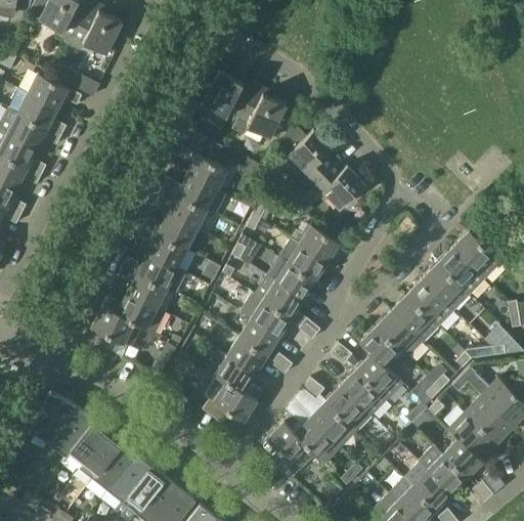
[(0,0),(0,13),(14,15),(16,0),(0,0)]
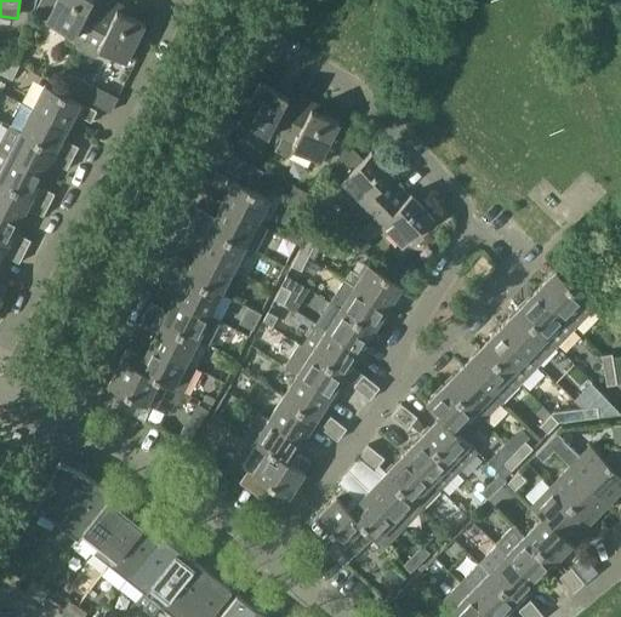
[(41,0),(33,18),(46,24),(72,38),(67,46),(81,53),(108,3),(103,0),(41,0)]
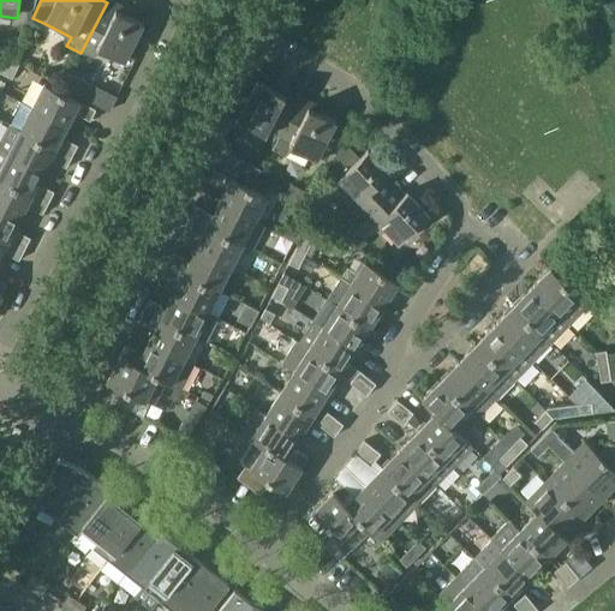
[(120,9),(107,3),(81,53),(95,60),(99,52),(124,65),(143,28),(118,15),(120,9)]
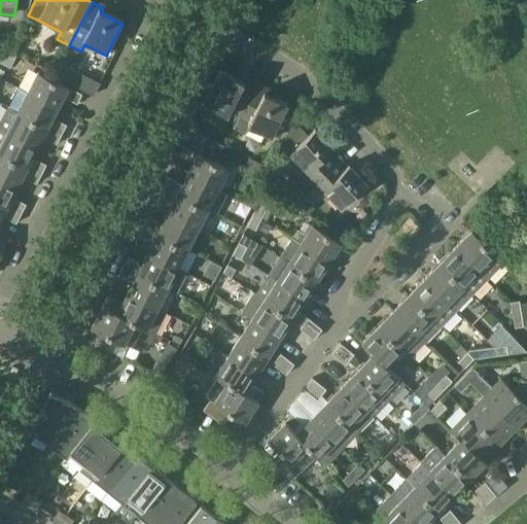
[(230,116),(238,120),(240,116),(255,85),(244,79),(242,84),(220,73),(204,105),(227,117),(229,115),(230,116)]
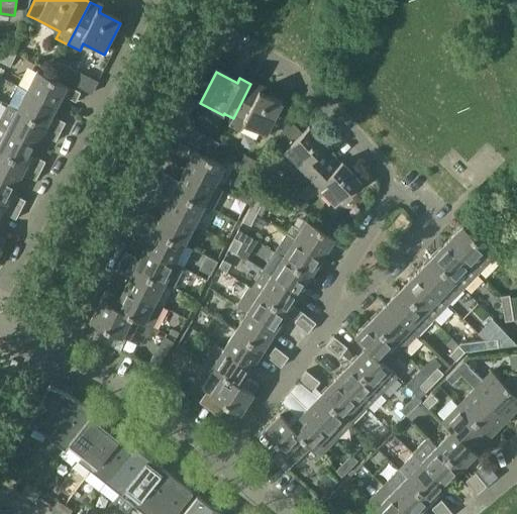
[(37,73),(27,94),(57,108),(67,88),(37,73)]
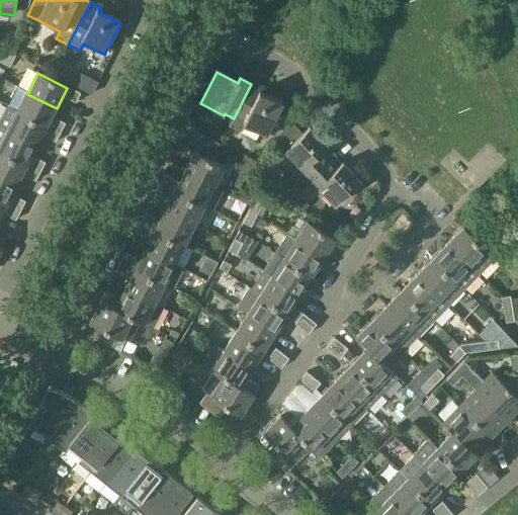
[(263,90),(251,84),(236,114),(234,118),(229,127),(241,134),(245,125),(267,138),(269,134),(275,137),(288,112),(281,109),(283,106),(261,94),(263,90)]
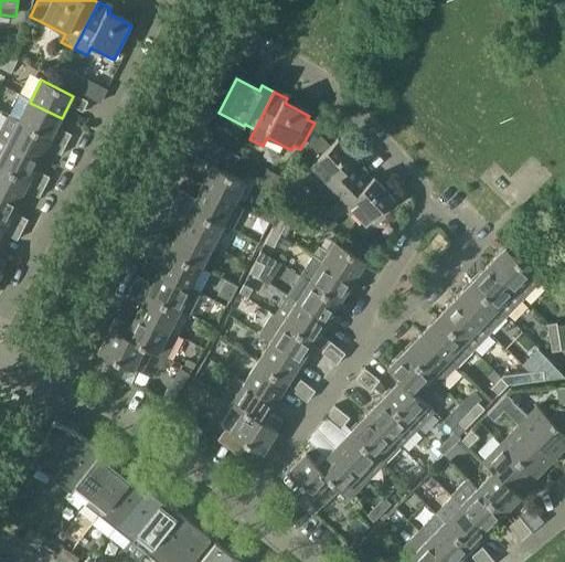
[(51,140),(62,118),(30,103),(20,97),(9,119),(19,124),(51,140)]
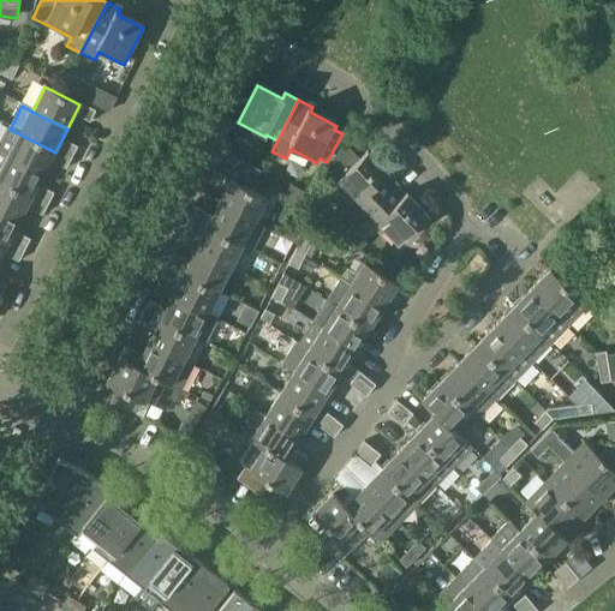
[(84,107),(79,119),(90,124),(96,113),(84,107)]
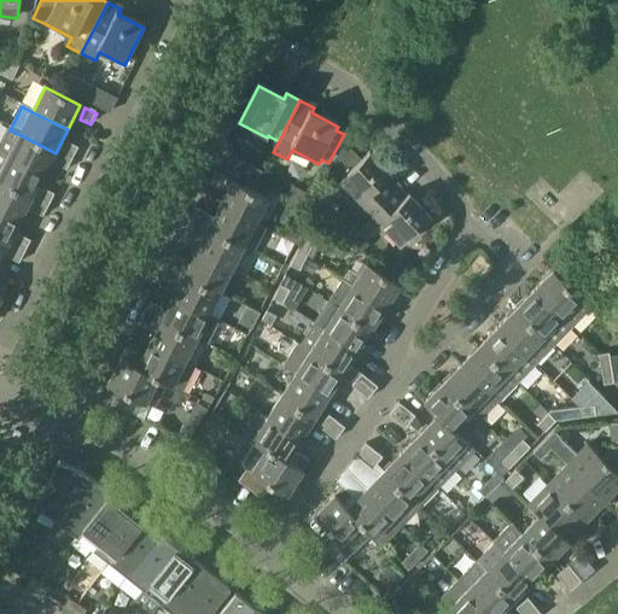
[(0,155),(9,159),(44,176),(56,153),(21,135),(10,130),(0,148),(0,155)]
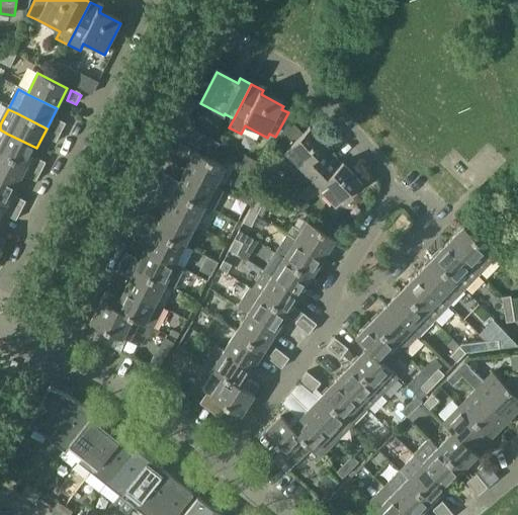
[(51,131),(61,135),(65,125),(56,120),(51,131)]
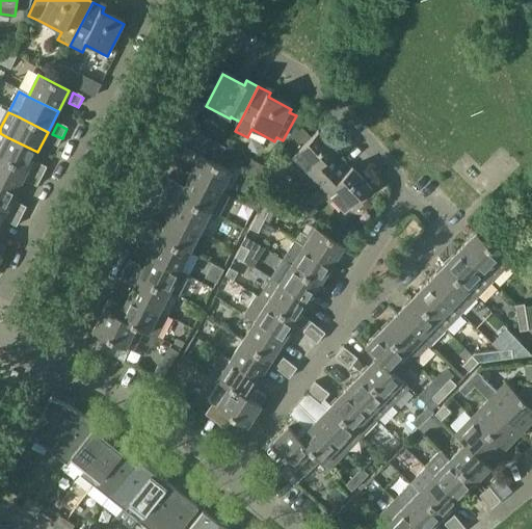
[(304,179),(314,189),(342,163),(335,155),(337,153),(319,133),(312,140),(301,129),(294,136),(289,143),(297,153),(292,158),(309,176),(304,179)]
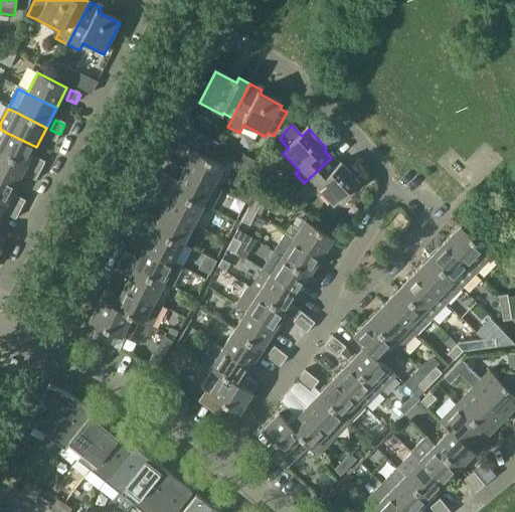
[(0,152),(27,166),(36,147),(7,133),(0,129),(0,152)]
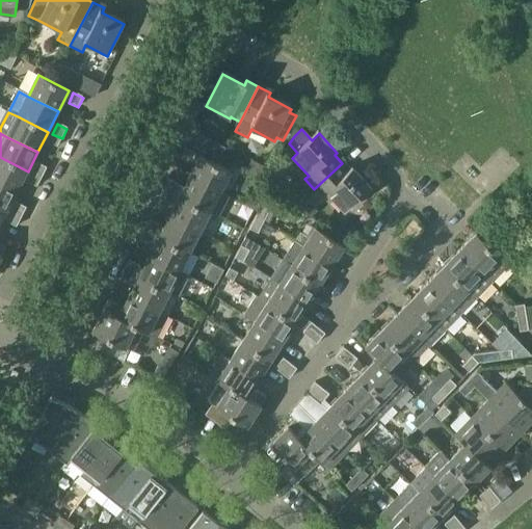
[(48,143),(57,148),(62,138),(52,134),(48,143)]
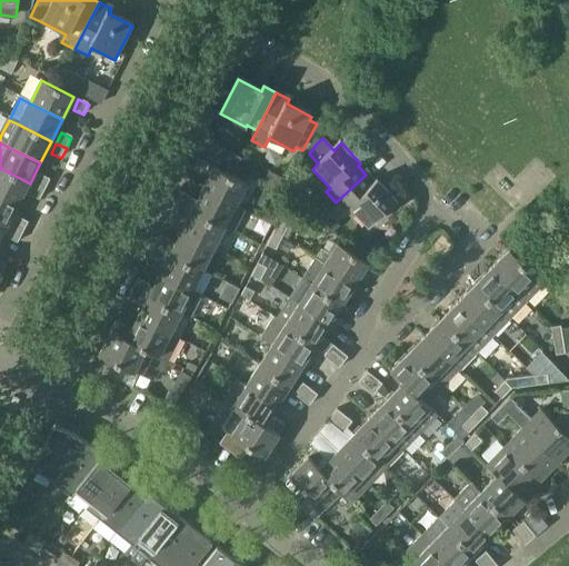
[(235,174),(241,160),(208,144),(201,157),(235,174)]
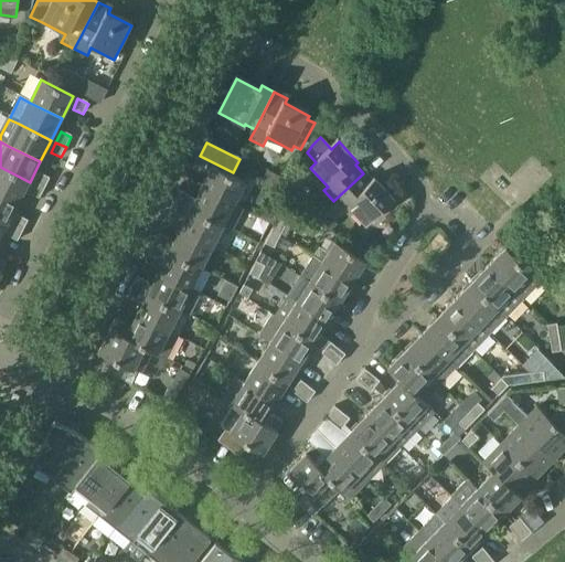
[(255,182),(262,168),(242,158),(235,172),(255,182)]
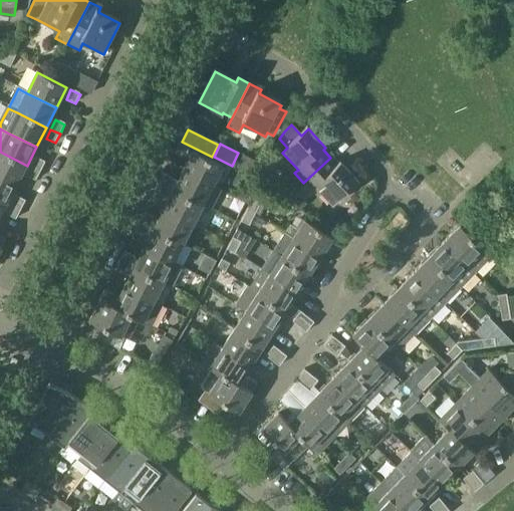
[(189,150),(180,146),(175,155),(185,160),(189,150)]
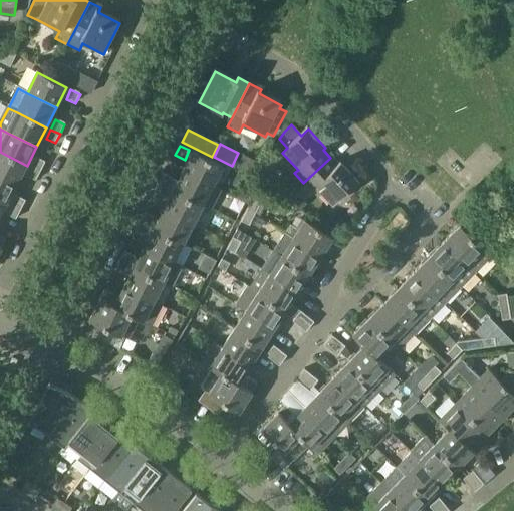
[(0,177),(17,185),(27,166),(0,152),(0,177)]
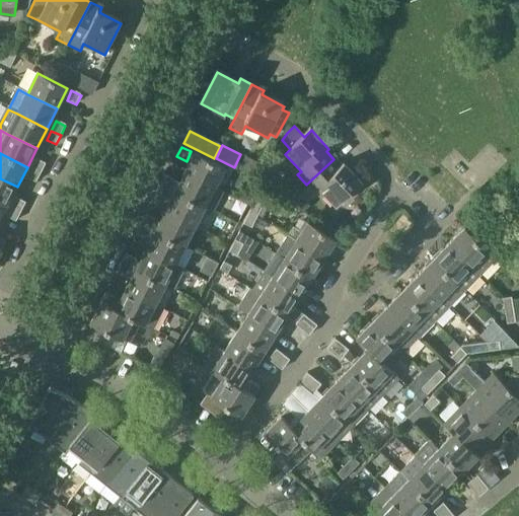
[(215,189),(225,169),(196,154),(184,174),(215,189)]
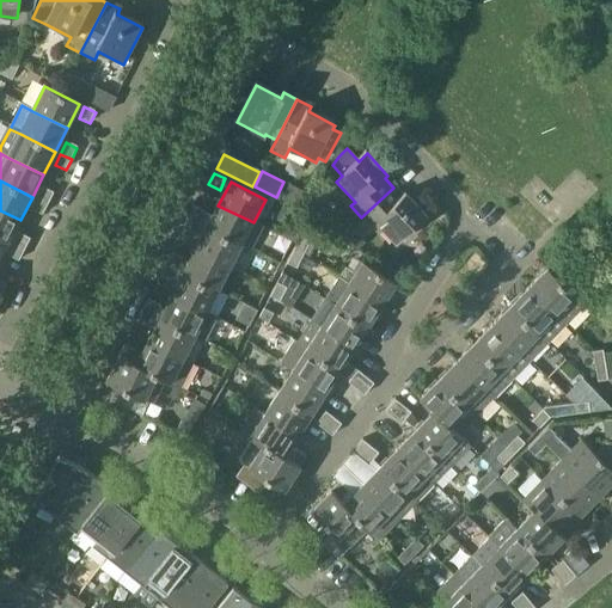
[(304,195),(291,188),(285,201),(298,207),(304,195)]
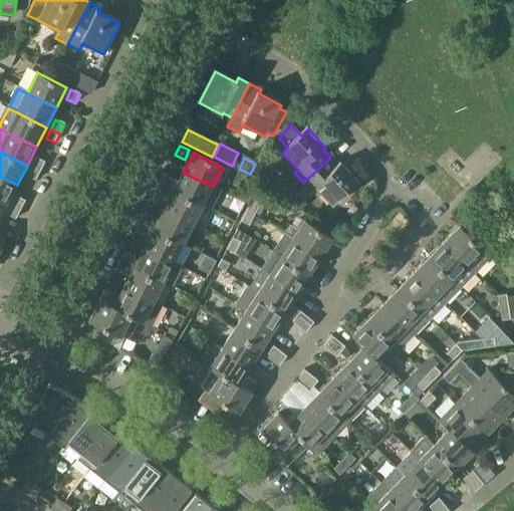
[(337,166),(330,158),(303,183),(313,193),(316,189),(332,206),(358,183),(340,163),(337,166)]
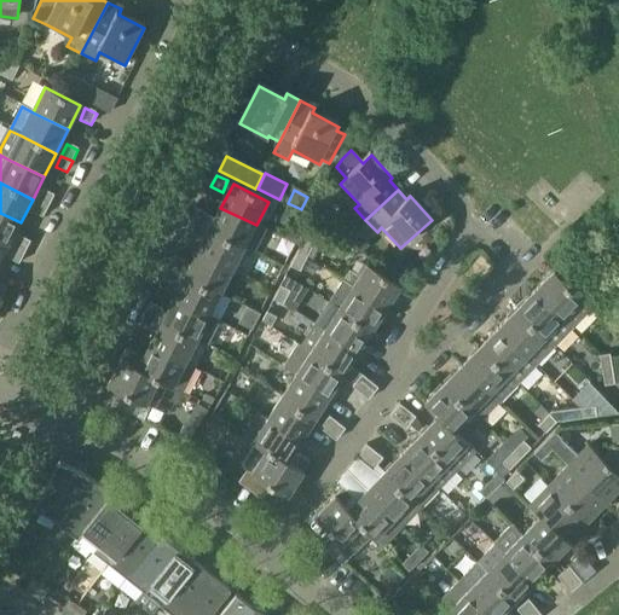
[(38,202),(48,208),(55,196),(42,191),(38,202)]
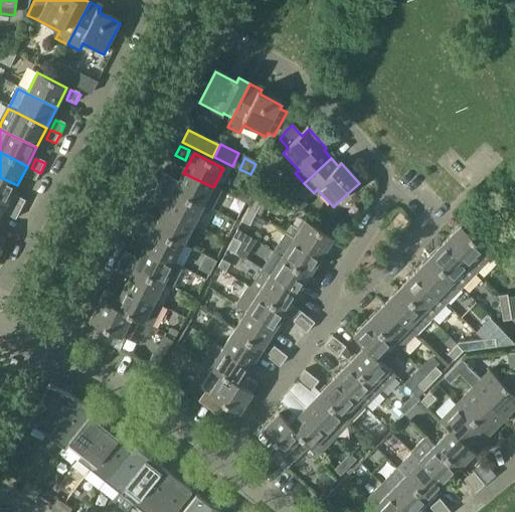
[(26,177),(36,182),(40,173),(31,168),(26,177)]
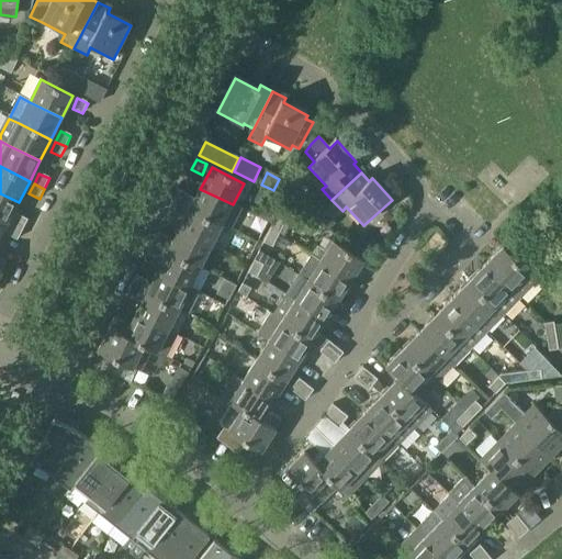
[(243,210),(233,204),(200,189),(194,199),(190,197),(184,208),(189,210),(222,226),(232,231),(243,210)]
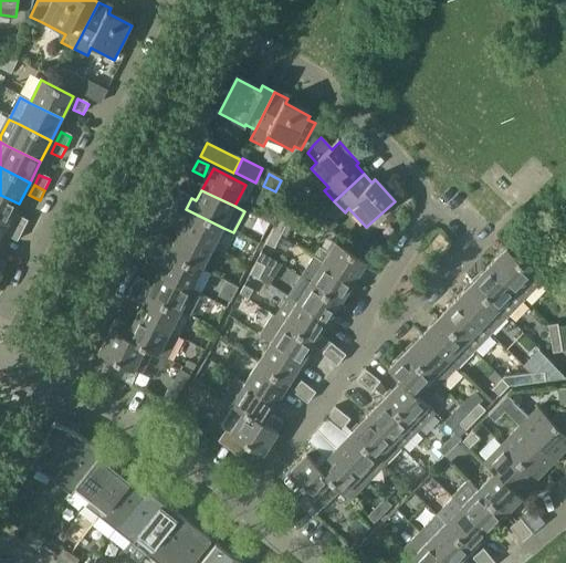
[(180,194),(176,204),(186,209),(191,198),(180,194)]
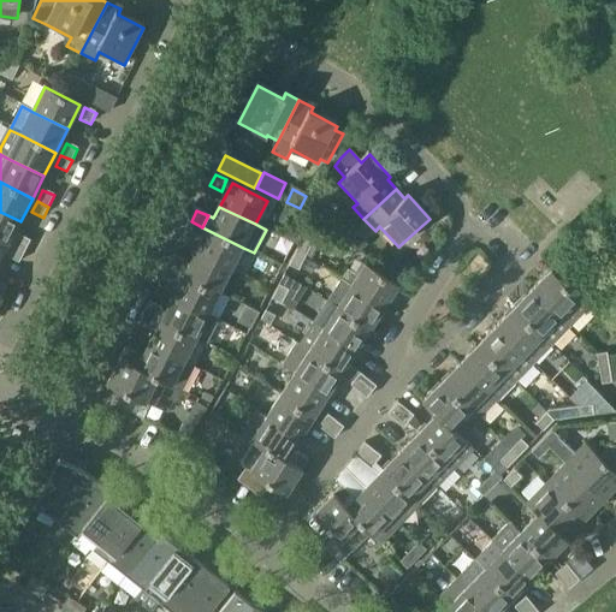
[(0,239),(9,244),(13,247),(19,236),(15,233),(21,221),(0,212),(0,239)]
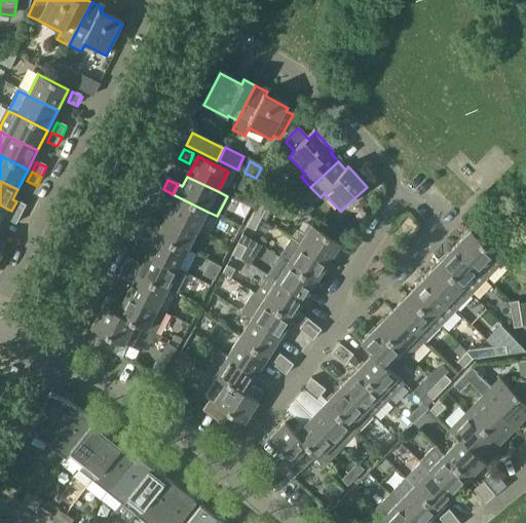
[(173,194),(163,189),(158,198),(168,203),(173,194)]
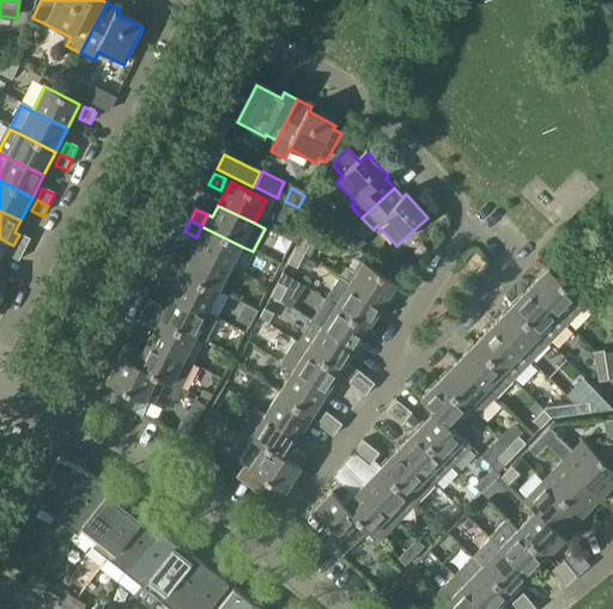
[(296,244),(301,233),(287,227),(283,237),(296,244)]
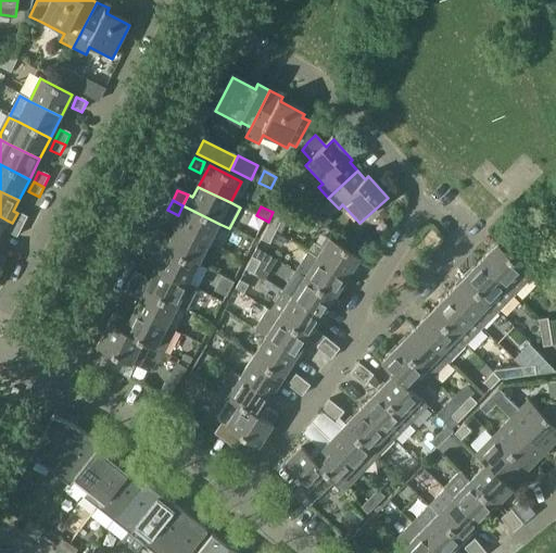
[(219,224),(187,208),(177,228),(209,244),(219,224)]
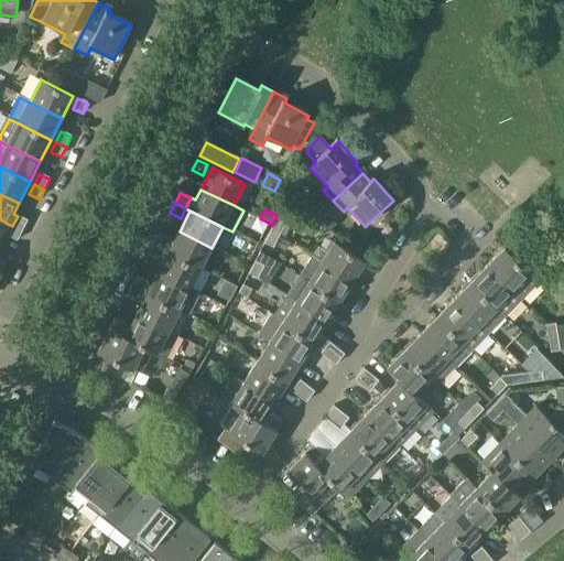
[(12,226),(23,232),(28,222),(18,216),(12,226)]
